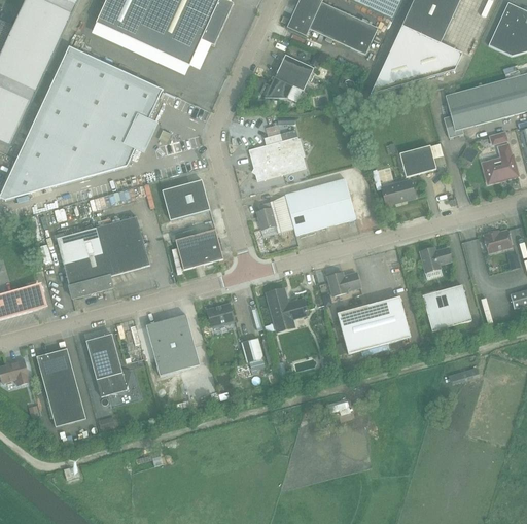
[(0,0),(0,55),(13,26),(0,19),(0,0)]
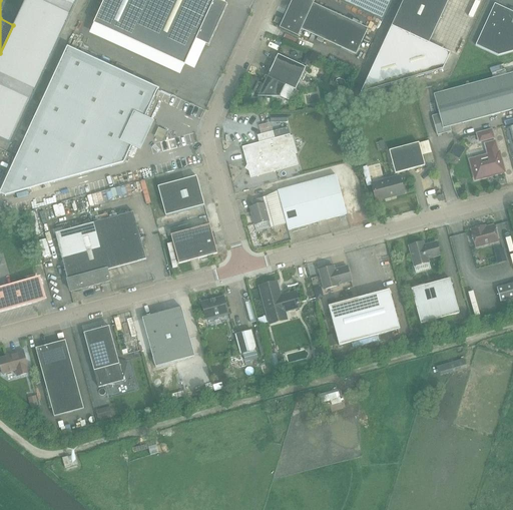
[(24,0),(13,25),(0,53),(0,137),(11,142),(76,0),(24,0)]
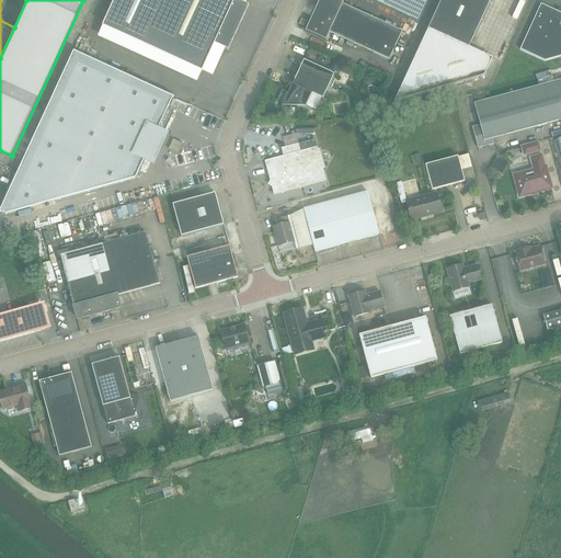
[(113,0),(102,23),(192,64),(202,68),(214,41),(227,47),(248,2),(243,0),(113,0)]
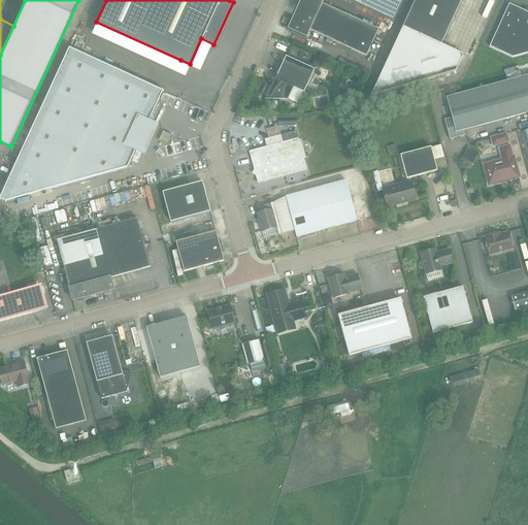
[(366,54),(378,27),(322,1),(323,0),(299,0),(287,26),(306,35),(309,28),(366,54)]
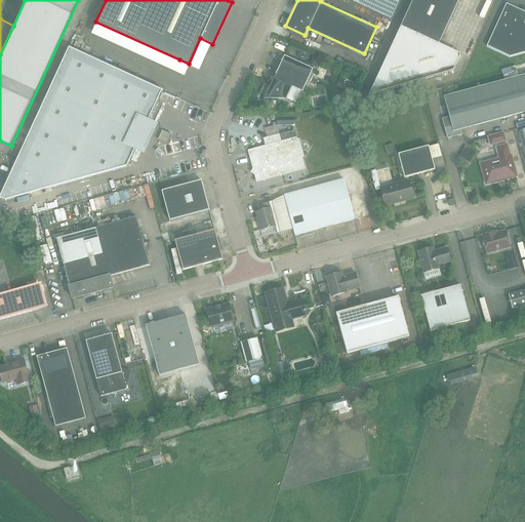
[(352,0),(363,5),(391,18),(400,0),(352,0)]
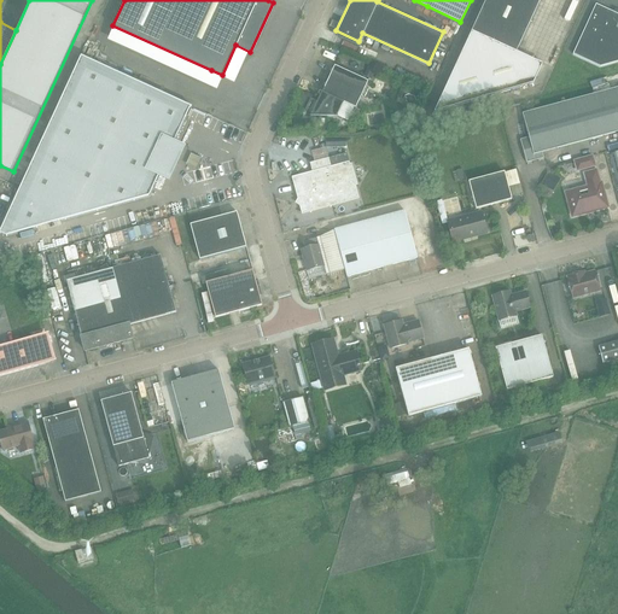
[(484,0),(471,29),(433,110),(532,80),(542,62),(516,50),(538,0),(484,0)]
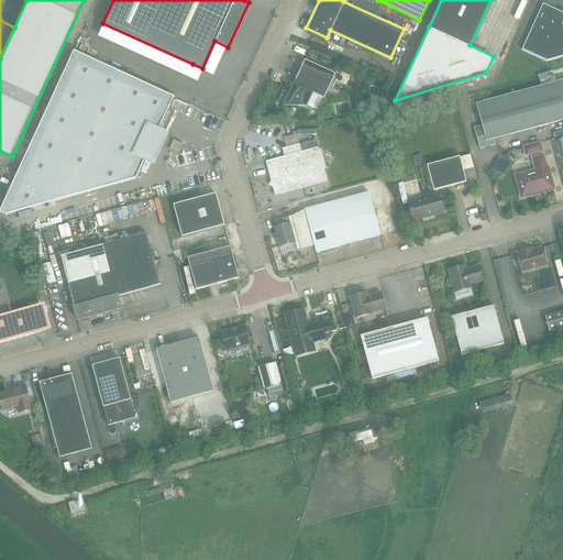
[(562,53),(562,10),(542,1),(521,47),(547,58),(562,53)]
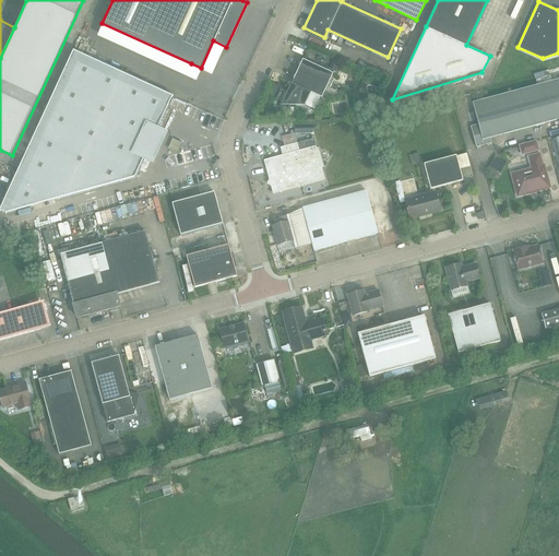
[(73,48),(0,205),(0,209),(4,211),(134,175),(145,152),(150,154),(159,133),(155,131),(171,95),(173,96),(174,94),(73,48)]
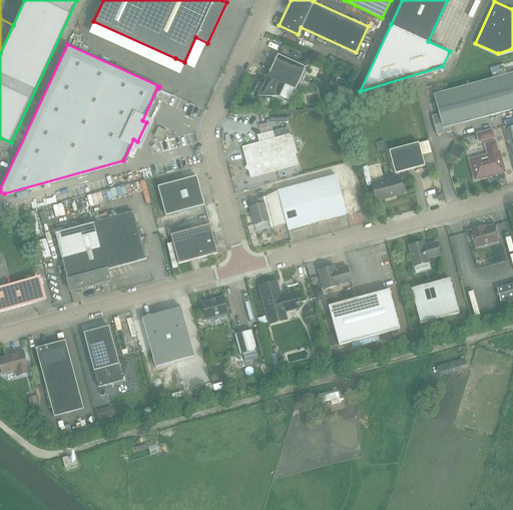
[(307,49),(302,60),(308,63),(313,52),(307,49)]
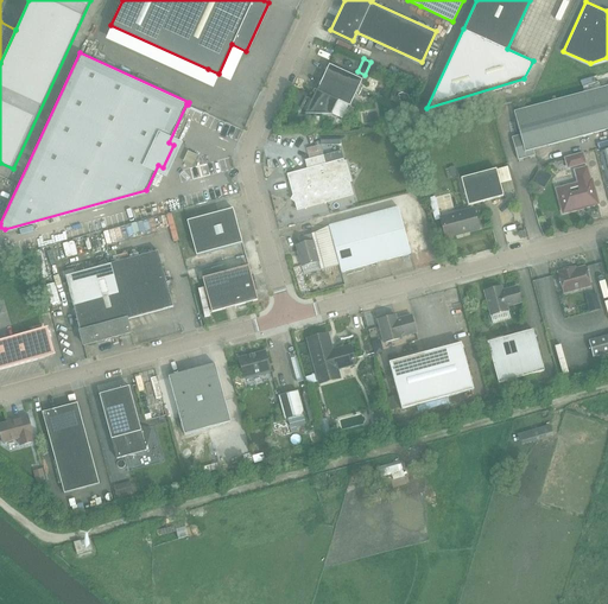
[(362,77),(329,62),(317,88),(315,87),(315,88),(316,89),(306,112),(331,112),(337,99),(350,103),(362,77)]
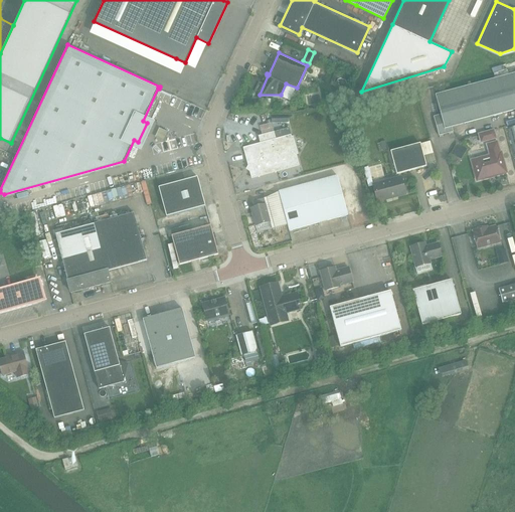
[(514,107),(514,70),(483,79),(493,114),(514,107)]
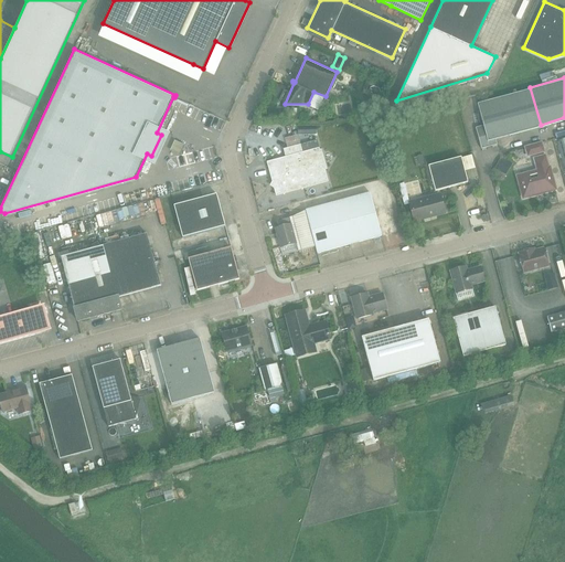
[(541,125),(530,87),(477,102),(483,123),(476,125),(481,147),(497,142),(496,137),(541,125)]
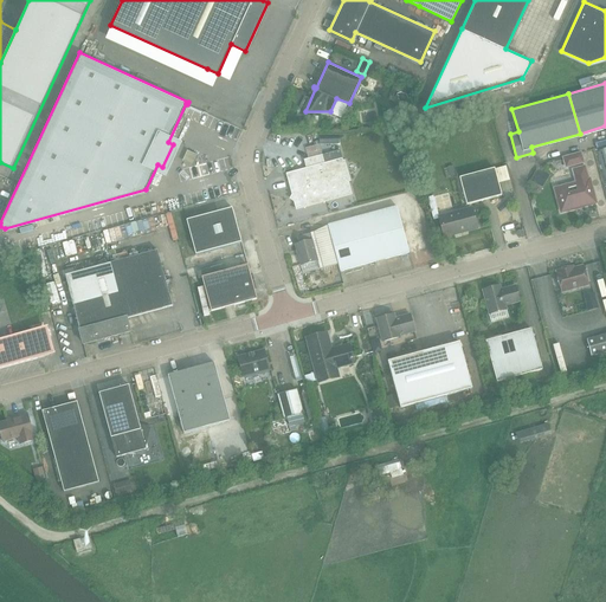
[(320,142),(326,142),(326,146),(339,144),(339,142),(339,131),(318,131),(320,142)]
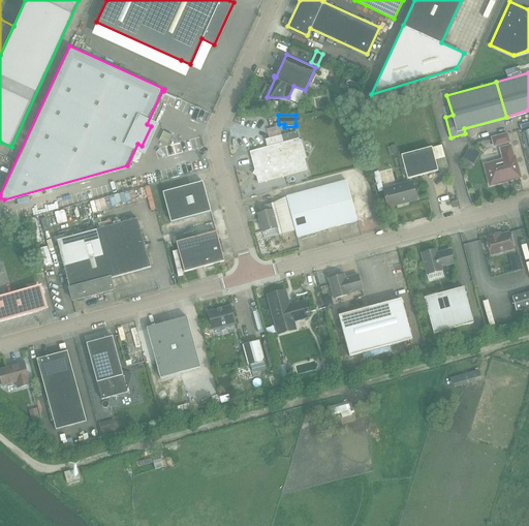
[(259,147),(249,149),(254,168),(257,167),(258,173),(256,174),(258,181),(268,178),(307,167),(299,136),(297,129),(265,137),(267,145),(259,147)]
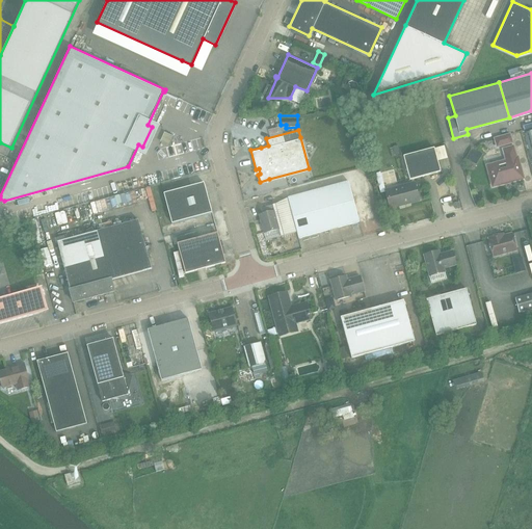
[(509,132),(495,136),(497,144),(511,140),(509,132)]
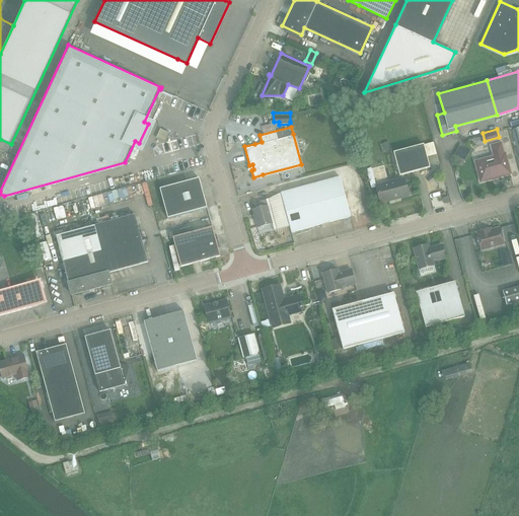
[(480,179),(500,174),(510,171),(505,151),(503,152),(500,141),(491,143),(494,154),(475,159),(480,179)]
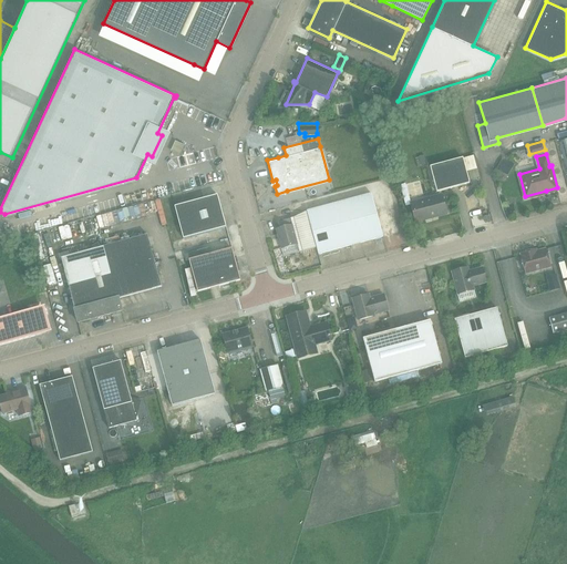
[(468,181),(466,171),(462,155),(430,164),(433,180),(436,190),(468,181)]
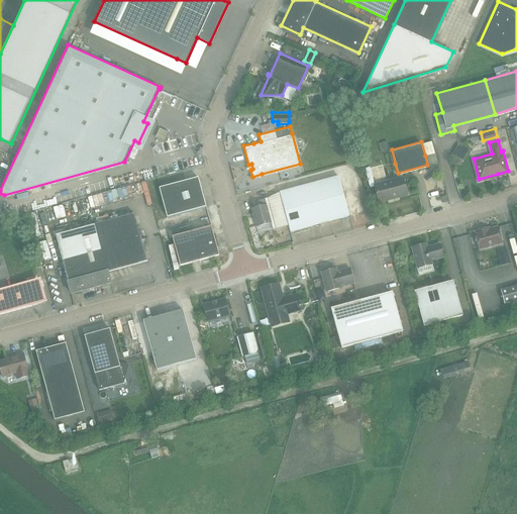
[(458,141),(452,151),(458,156),(466,145),(458,141)]
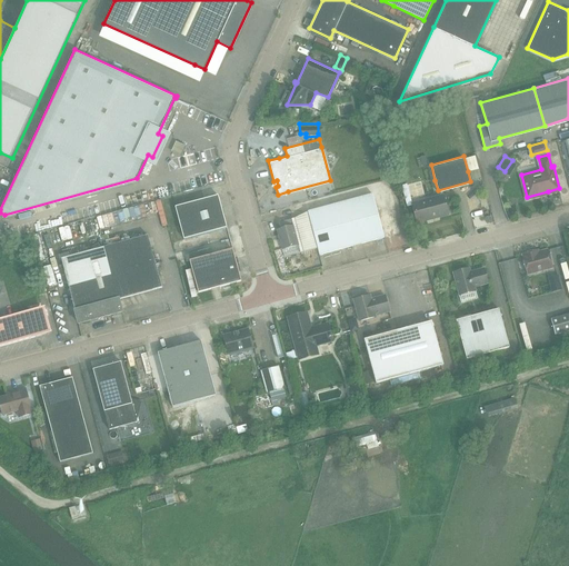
[(308,209),(316,242),(319,252),(385,235),(372,191),(308,209)]
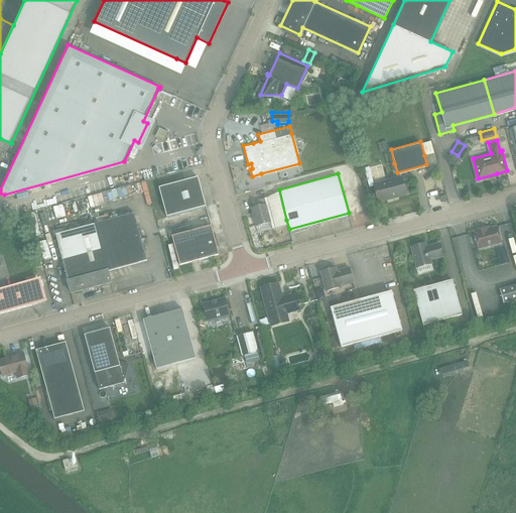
[(166,215),(196,207),(206,205),(198,175),(158,185),(166,215)]
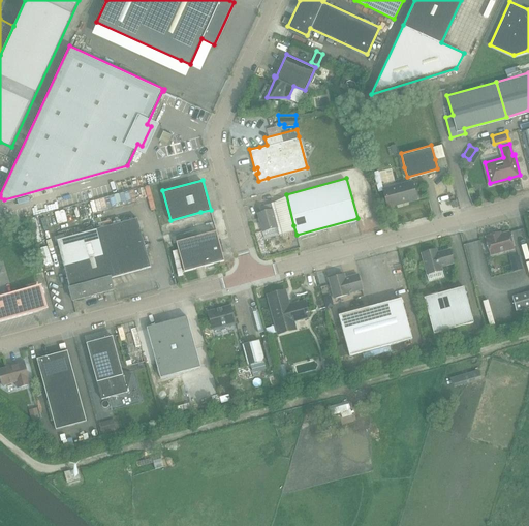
[(383,188),(387,204),(415,196),(411,180),(383,188)]
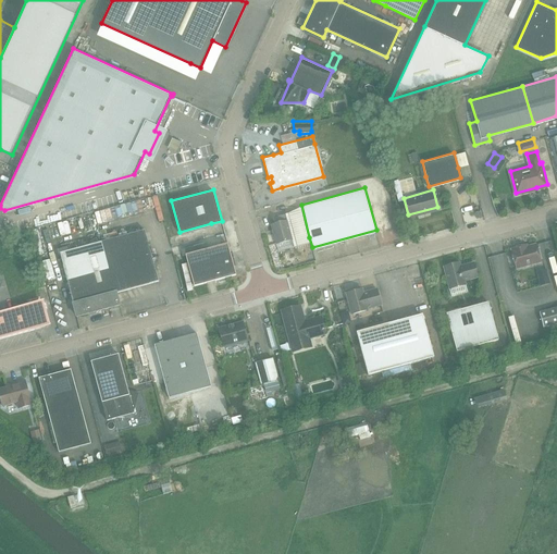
[(69,214),(71,226),(86,223),(84,210),(69,214)]
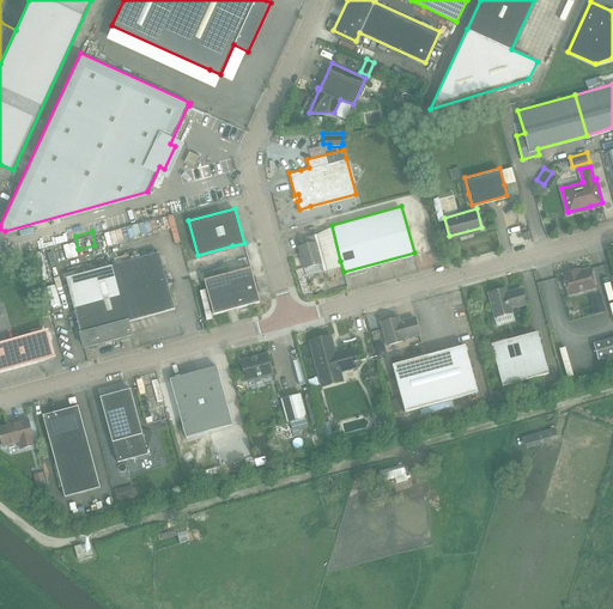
[(304,266),(321,261),(314,233),(301,237),(303,244),(298,245),(304,266)]
